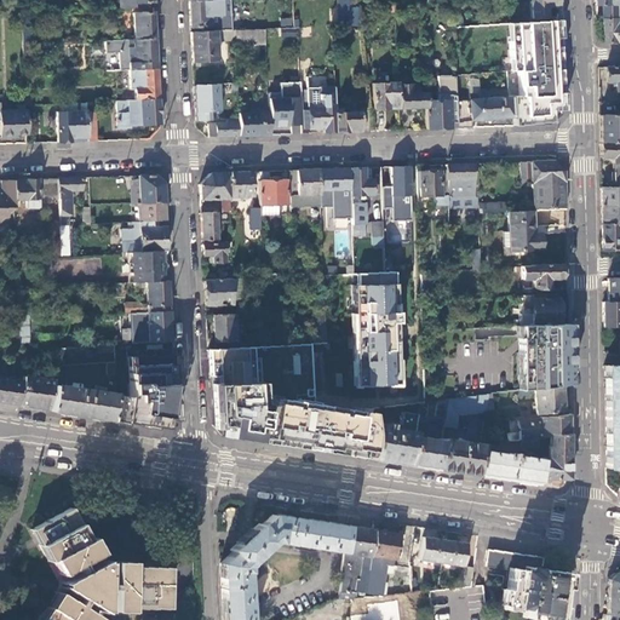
[(225,9),(224,0),(188,3),(189,29),(210,27),(208,10),(216,10),(225,9)]
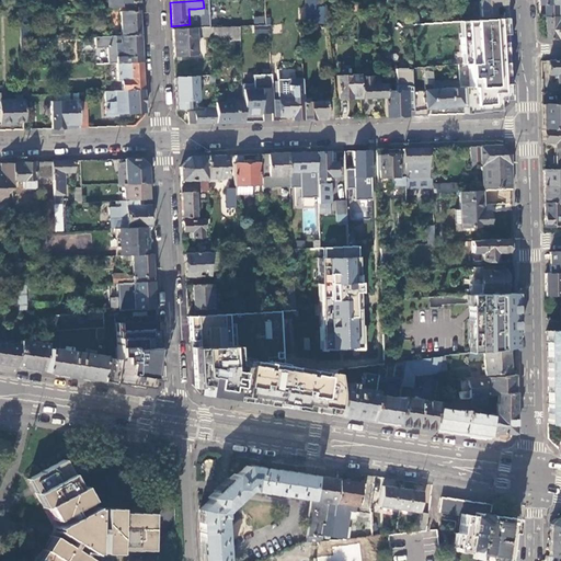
[(503,0),(479,0),(480,16),(494,15),(493,7),(495,4),(504,4),(503,0)]
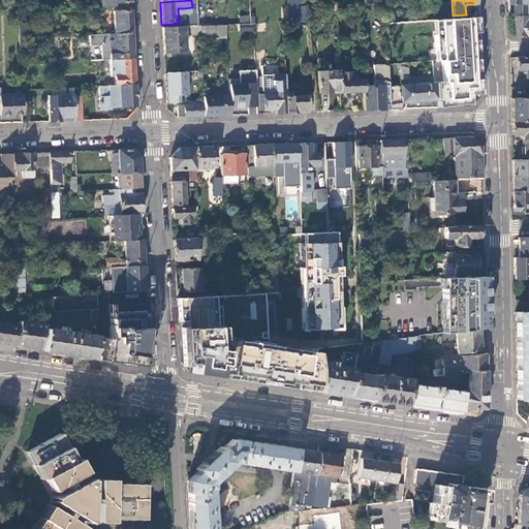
[(347,11),(347,2),(337,3),(337,10),(337,12),(347,11)]
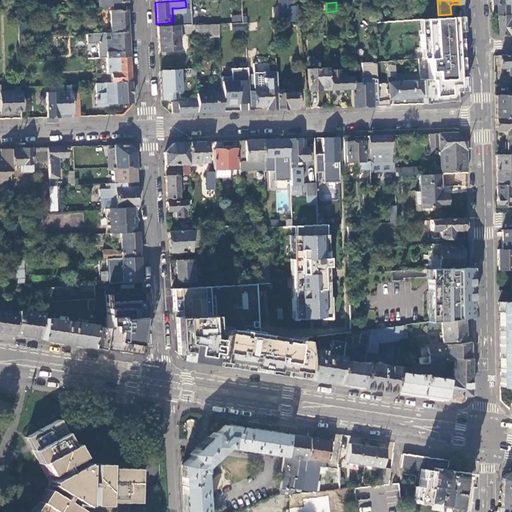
[(326,10),(326,3),(295,5),(296,10),(300,10),(315,9),(315,11),(326,10)]
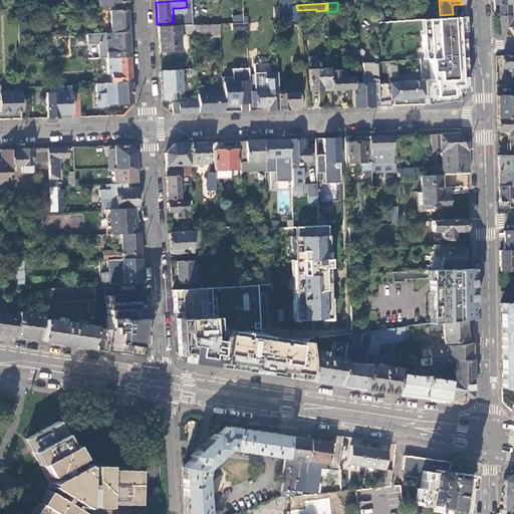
[(513,4),(505,5),(494,5),(495,12),(504,12),(508,10),(513,9),(513,4)]
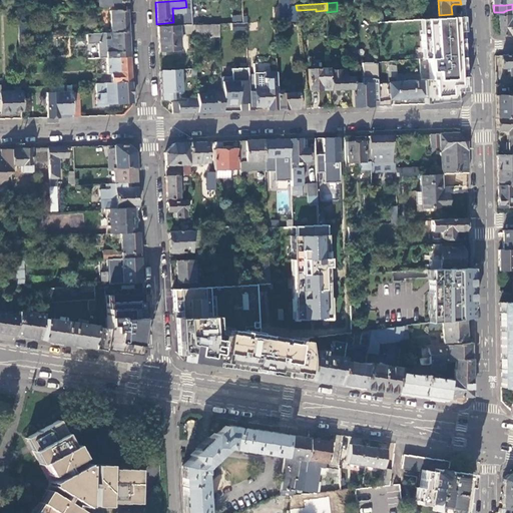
[(128,31),(126,9),(109,10),(111,32),(128,31)]
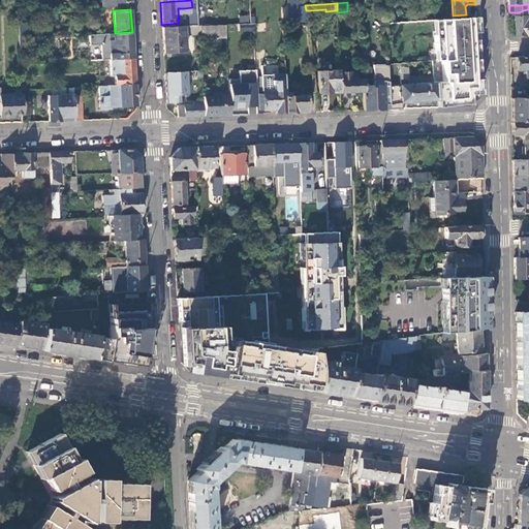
[(526,37),(528,36),(528,17),(515,18),(515,37),(526,37)]
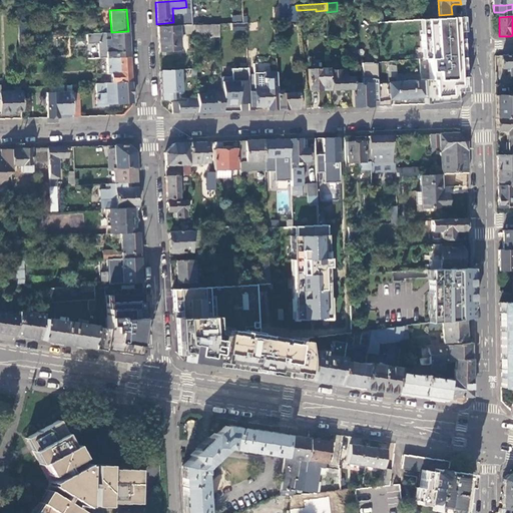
[(424,97),(424,104),(440,104),(456,103),(456,92),(466,92),(465,72),(465,66),(462,17),(421,20),(423,59),(429,58),(430,80),(423,80),(423,81),(424,97)]
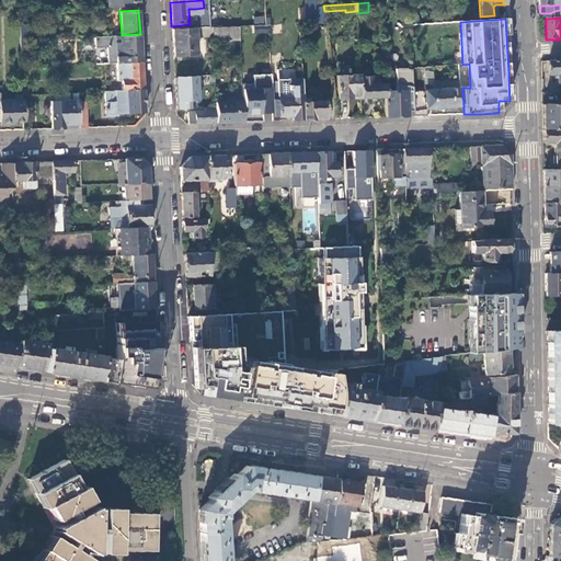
[(282,33),(282,25),(268,25),(270,34),(282,33)]
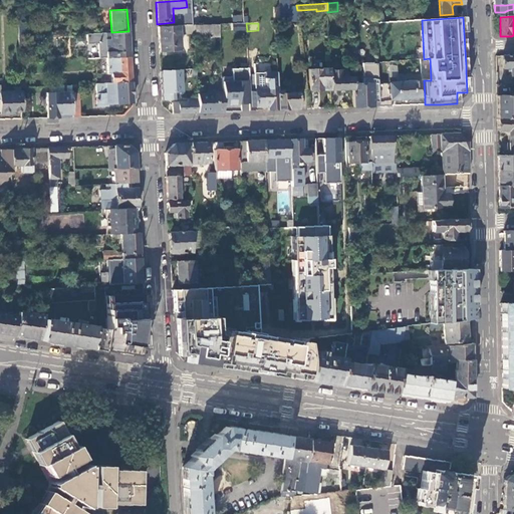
[(220,38),(219,24),(194,26),(195,34),(195,36),(211,35),(211,38),(220,38)]
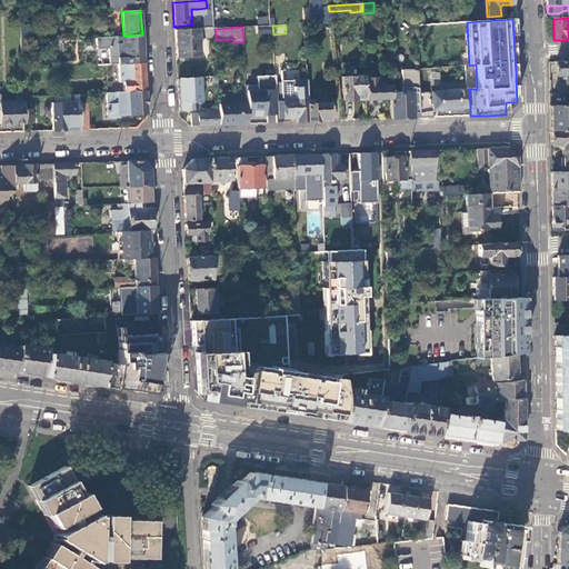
[(216,38),(215,29),(205,29),(206,39),(216,38)]
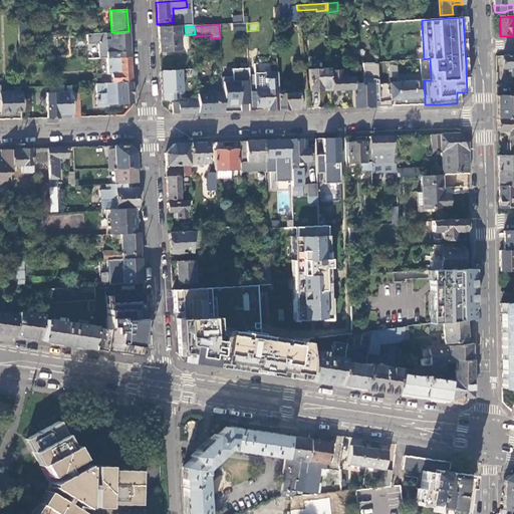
[(179,52),(178,27),(158,28),(159,53),(179,52)]
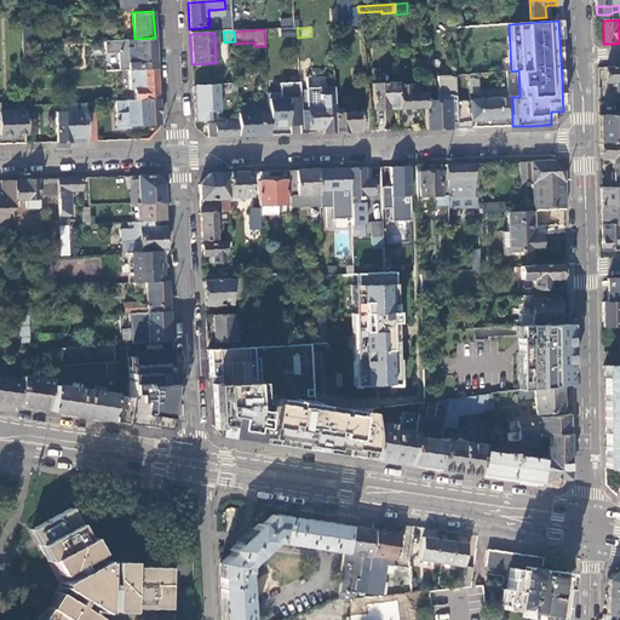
[(156,69),(155,38),(135,39),(104,40),(105,53),(118,52),(119,64),(125,64),(125,70),(128,70),(156,69)]
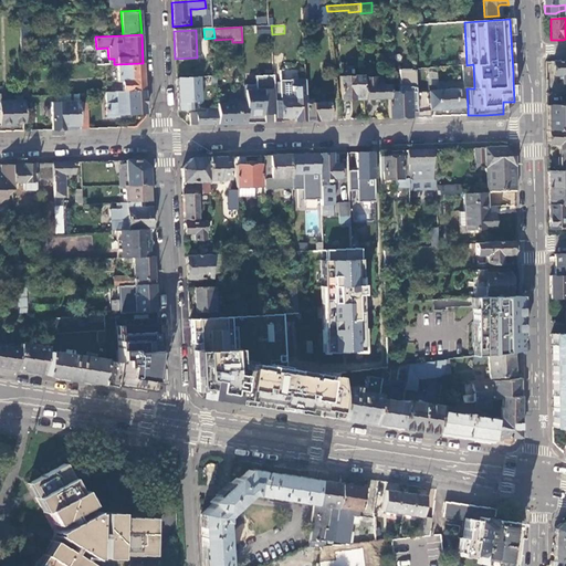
[(565,61),(552,62),(553,76),(561,76),(562,85),(565,84),(565,61)]
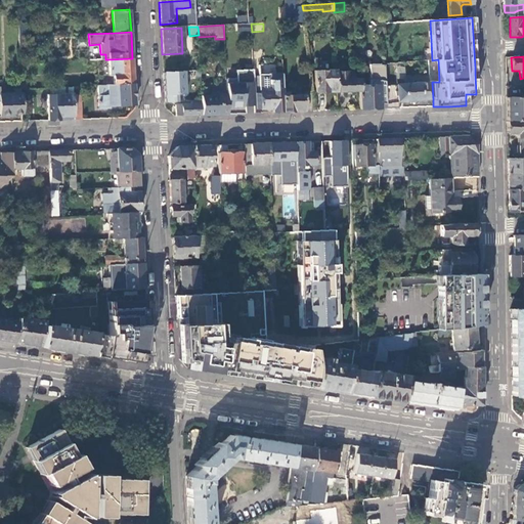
[(133,83),(132,58),(108,59),(110,76),(114,76),(114,84),(133,83)]
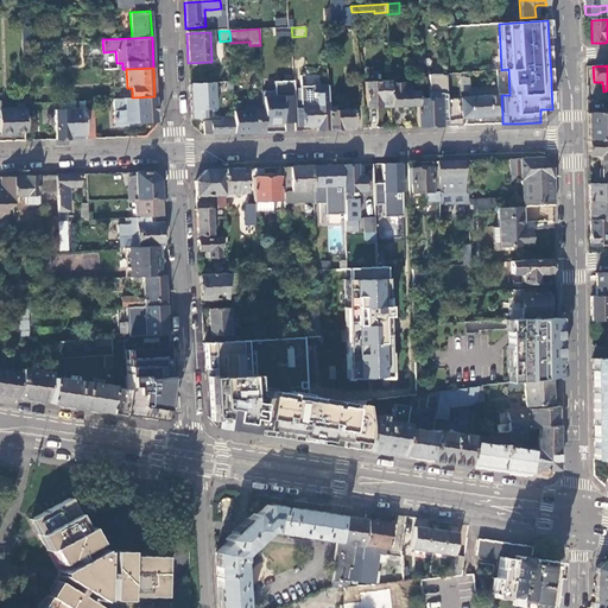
[(417,106),(417,100),(417,92),(409,93),(409,83),(403,83),(401,83),(400,73),(390,73),(390,82),(391,107),(417,106)]
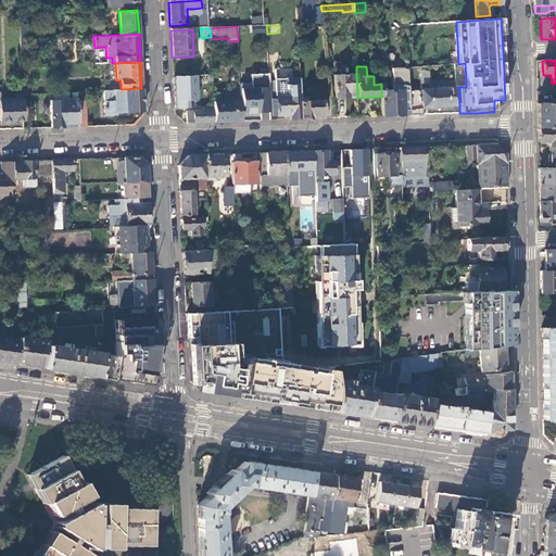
[(391,91),(381,91),(381,97),(382,116),(393,115),(404,115),(403,110),(409,110),(409,105),(408,90),(407,70),(403,71),(403,68),(391,70),(391,84),(393,84),(391,91)]
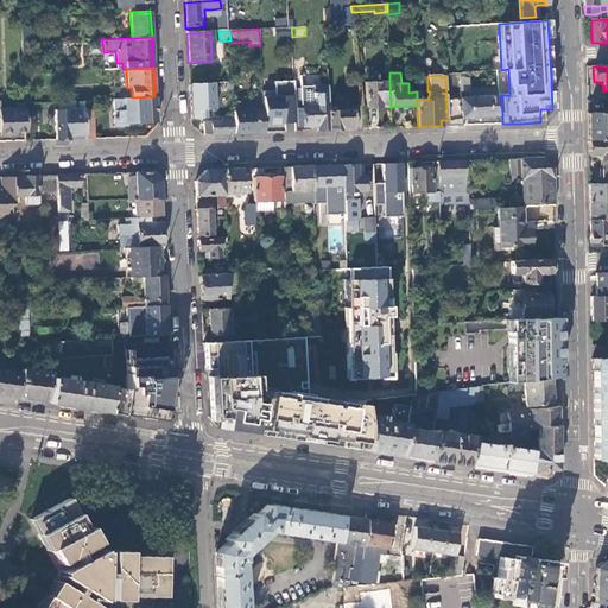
[(293,81),(274,82),(274,92),(263,93),(264,107),(264,112),(264,127),(265,133),(280,132),(284,132),(284,124),(296,122),(295,88),(293,81)]
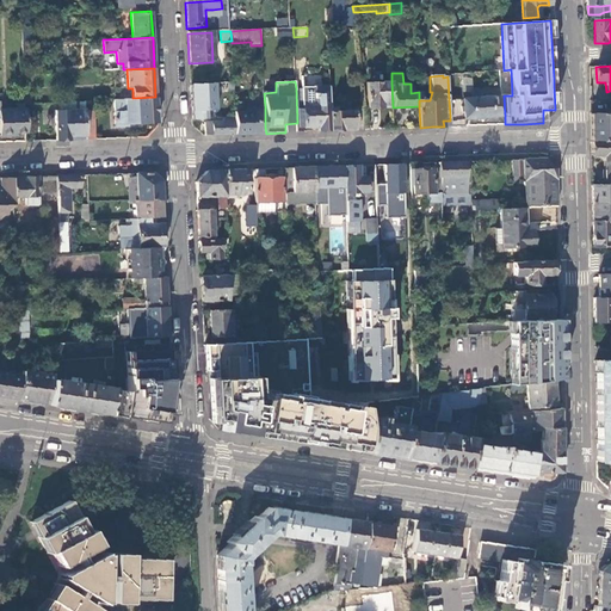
[(368,109),(393,107),(392,82),(368,82),(368,109)]
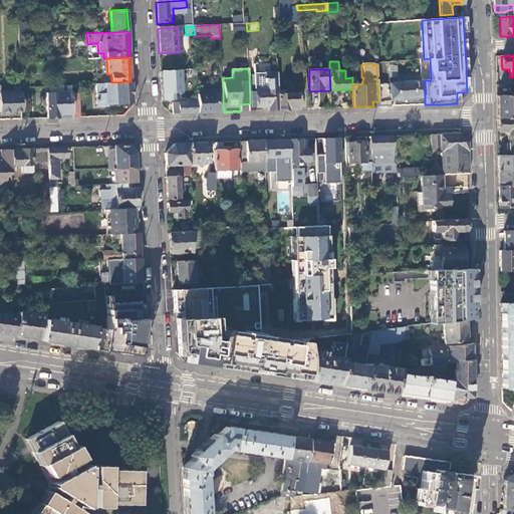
[(174,100),(172,70),(160,71),(161,101),(174,100)]
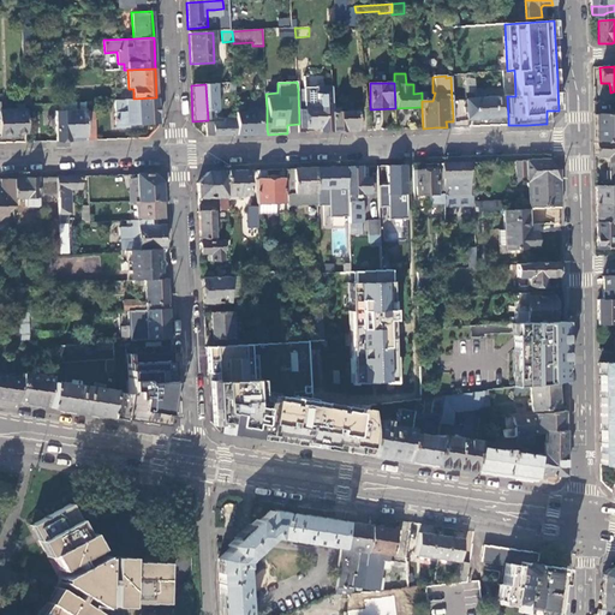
[(332,113),(330,88),(298,89),(299,124),(299,129),(320,127),(320,132),(332,131),(332,113)]
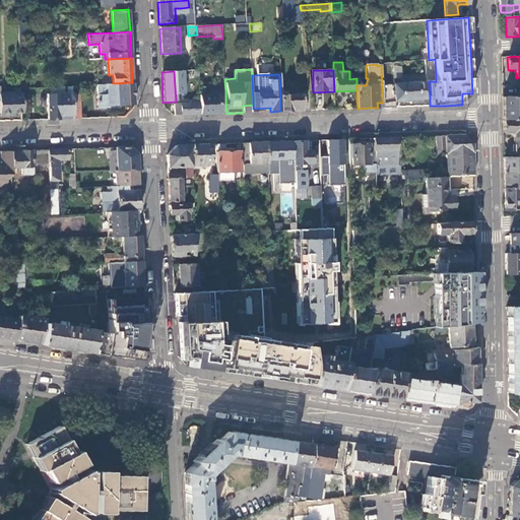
[(394,101),(430,99),(429,82),(427,82),(426,75),(401,76),(401,83),(382,84),(383,99),(394,98),(394,101)]
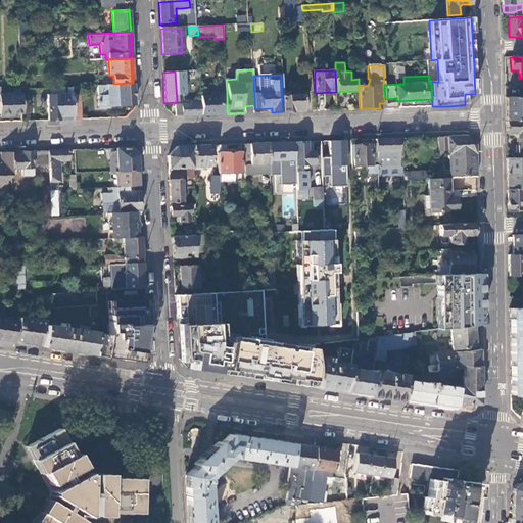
[(135,104),(133,83),(113,84),(98,85),(99,108),(109,107),(109,105),(135,104)]
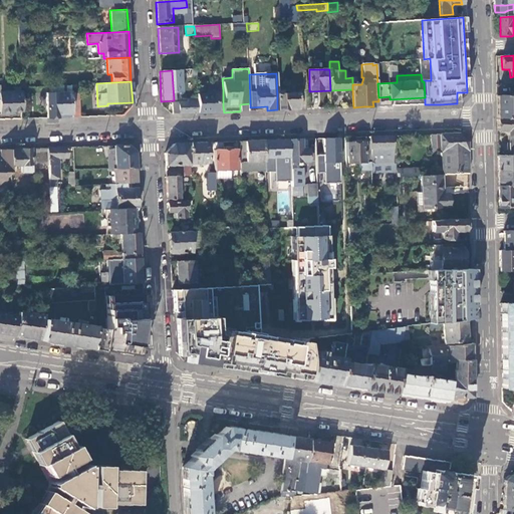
[(207,94),(197,95),(197,98),(197,113),(211,112),(216,112),(216,108),(223,107),(223,94),(215,94),(215,90),(209,90),(207,94)]
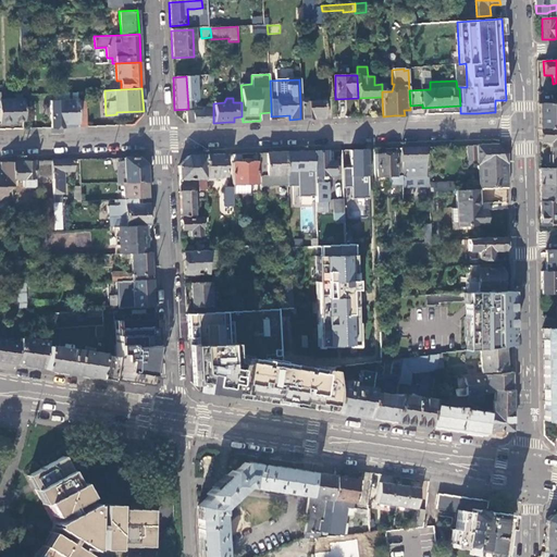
[(23,120),(22,99),(14,99),(0,99),(0,123),(10,123),(10,120),(23,120)]
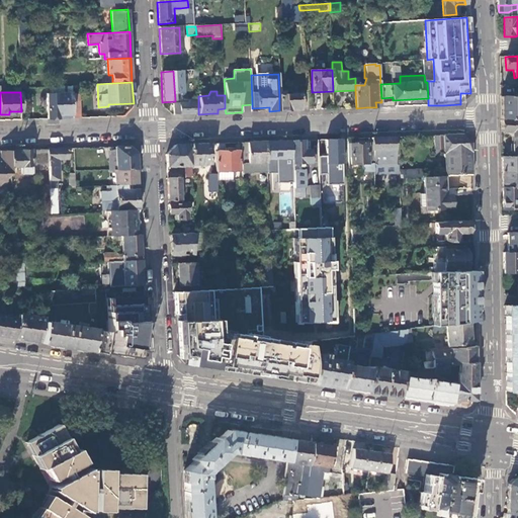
[(47,93),(48,118),(53,118),(59,118),(59,114),(73,114),(72,94),(72,92),(47,93)]
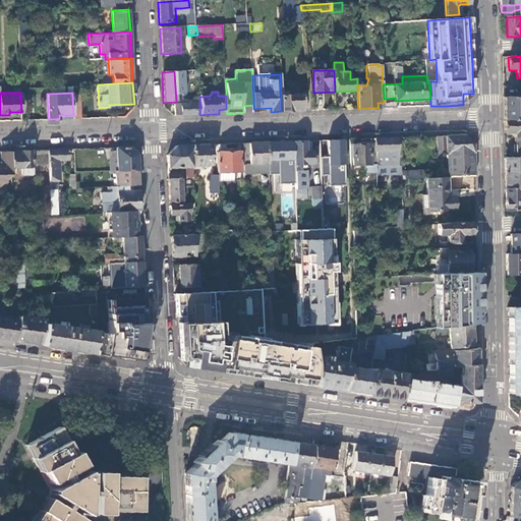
[(330,108),(330,93),(316,93),(316,108),(330,108)]
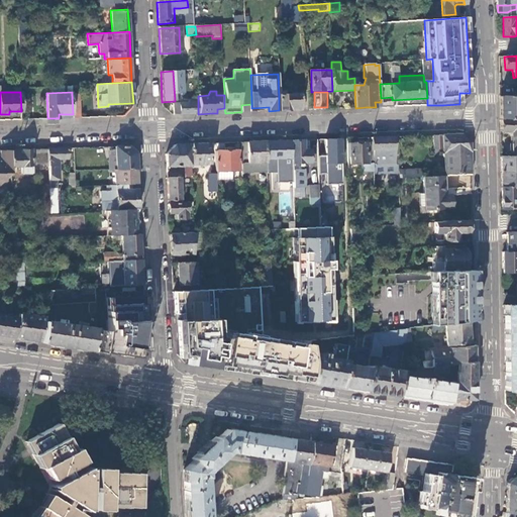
[(80,93),(72,94),(73,114),(73,117),(81,117),(80,93)]
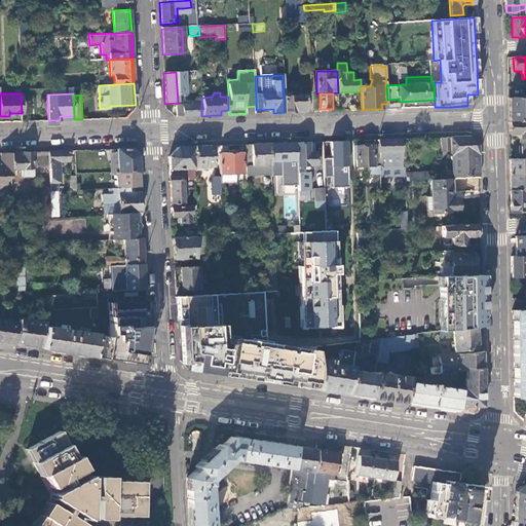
[(293,112),(305,112),(304,96),(284,97),(284,112),(293,112)]
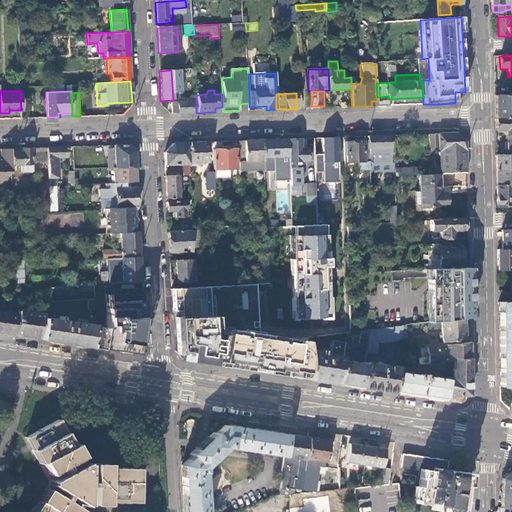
[(505,95),(494,96),(494,107),(495,118),(511,117),(511,93),(505,94),(505,95)]
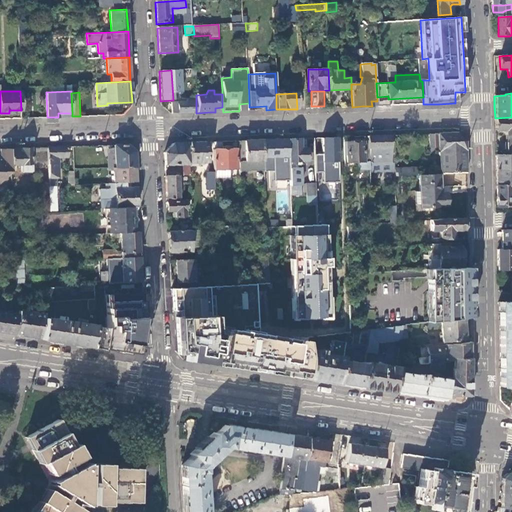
[(184,113),(196,113),(196,98),(186,98),(186,102),(181,103),(171,103),(171,114),(184,113)]
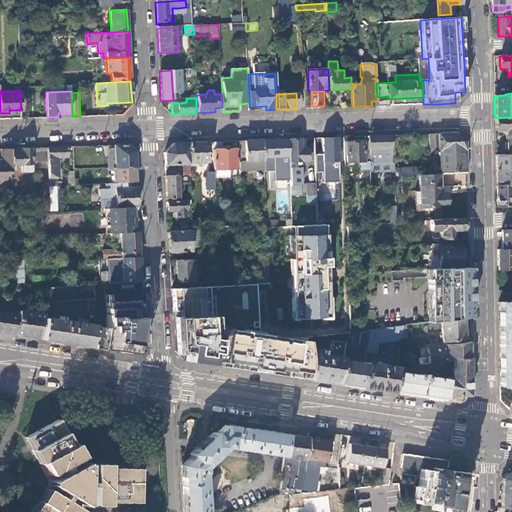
[(495,131),(505,131),(505,155),(509,155),(511,155),(511,117),(495,118),(495,131)]
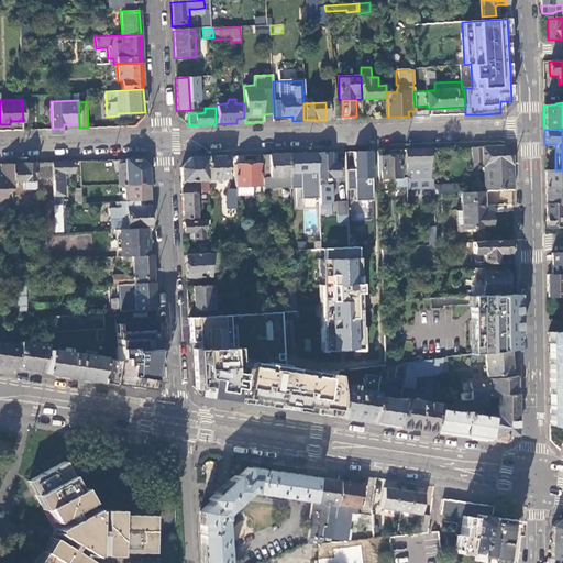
[(501,146),(471,147),(472,168),(477,168),(477,163),(482,163),(483,191),(484,191),(512,189),(512,168),(512,156),(501,146)]
